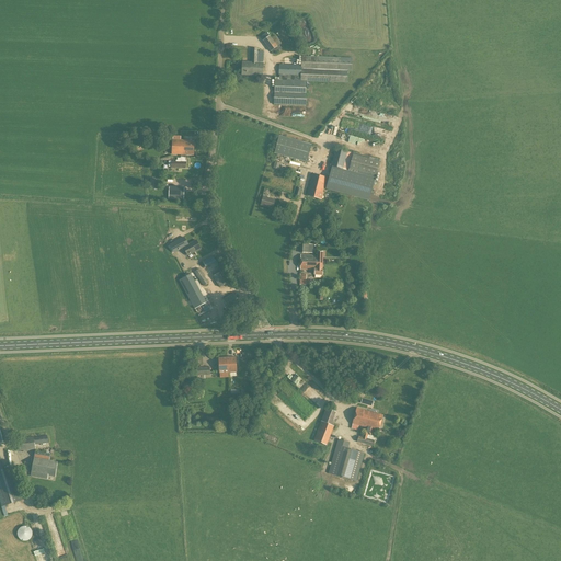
[(271,52),(274,55),(279,50),(277,47),(282,44),(274,33),(270,36),(267,33),(261,37),(263,41),(271,52)]
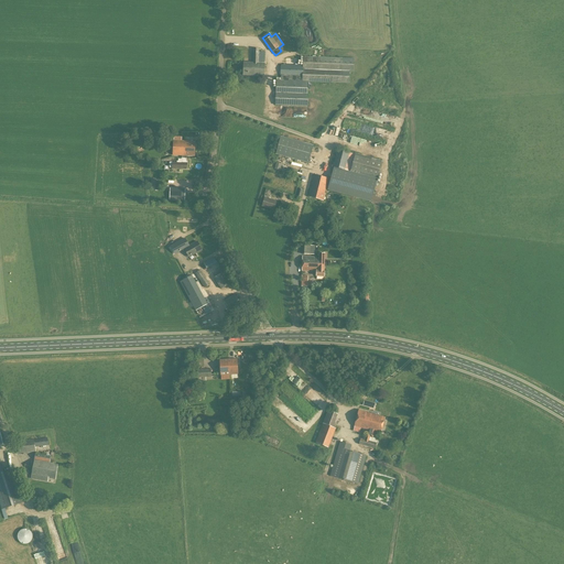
[(253,49),(252,63),(243,63),(243,75),(264,76),(264,64),(266,52),(259,52),(259,49),(253,49)]
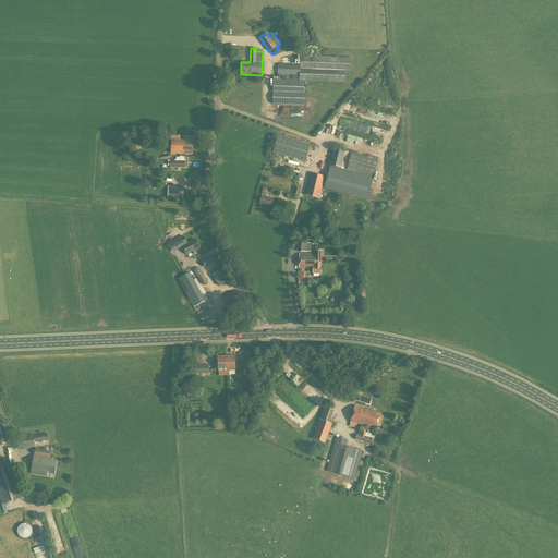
[(300,81),(338,82),(346,83),(346,71),(350,71),(350,58),(300,57),(300,65),(278,64),(278,74),(279,74),(279,80),(274,80),(273,104),(304,106),(305,88),(299,88),(300,81)]
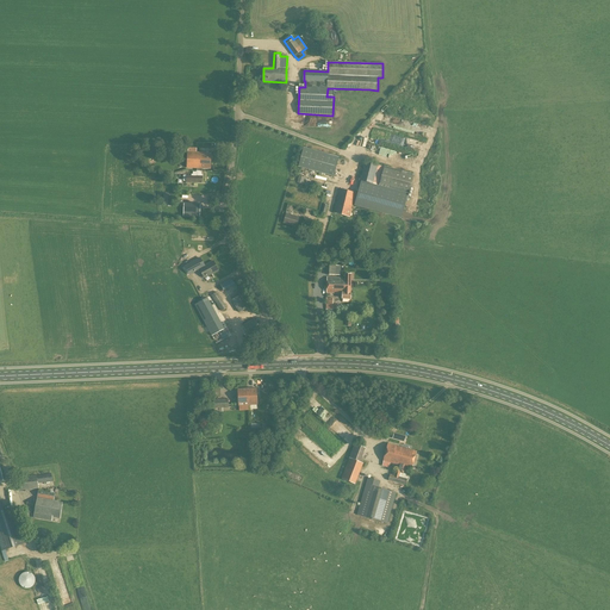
[(338,157),(304,148),(299,167),(334,176),(338,157)]
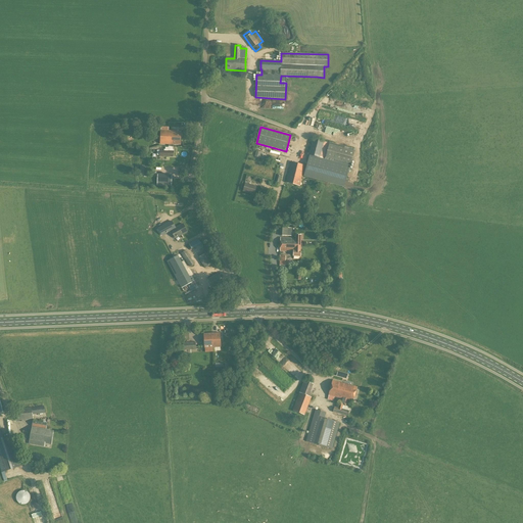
[(160,144),(169,144),(174,144),(181,145),(181,132),(160,131),(160,144)]
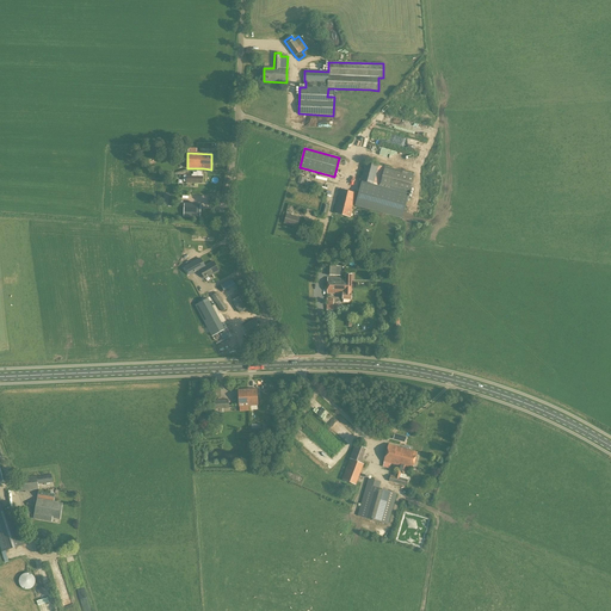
[(414,176),(368,162),(366,167),(368,167),(364,177),(363,177),(362,183),(363,183),(357,207),(402,218),(408,196),(408,195),(414,176)]
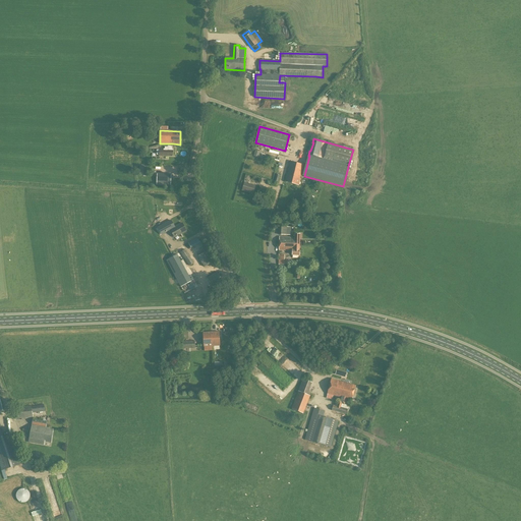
[(173,157),(173,143),(168,143),(168,147),(165,147),(165,149),(163,149),(163,150),(157,150),(157,155),(159,155),(159,156),(173,157)]
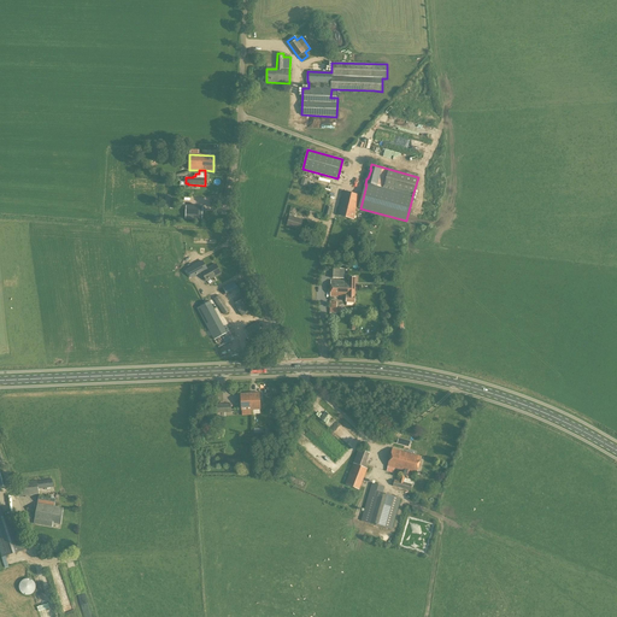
[(358,207),(362,197),(359,197),(359,195),(344,191),(338,215),(354,219),(356,211),(357,207),(358,207)]
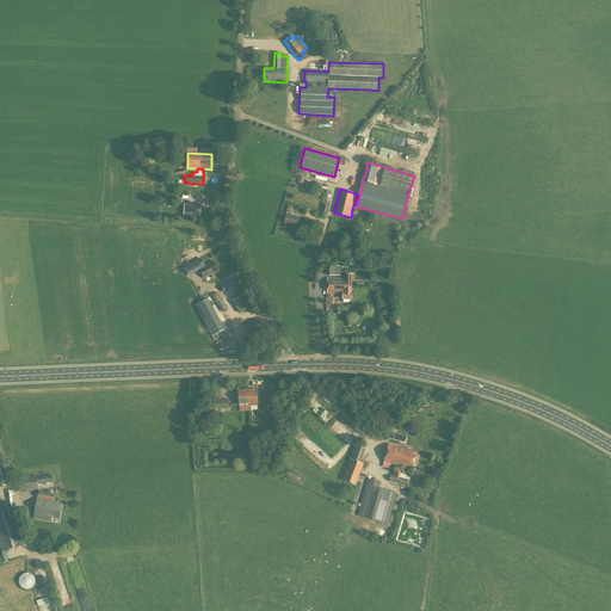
[(184,217),(199,217),(201,205),(184,204),(184,217)]
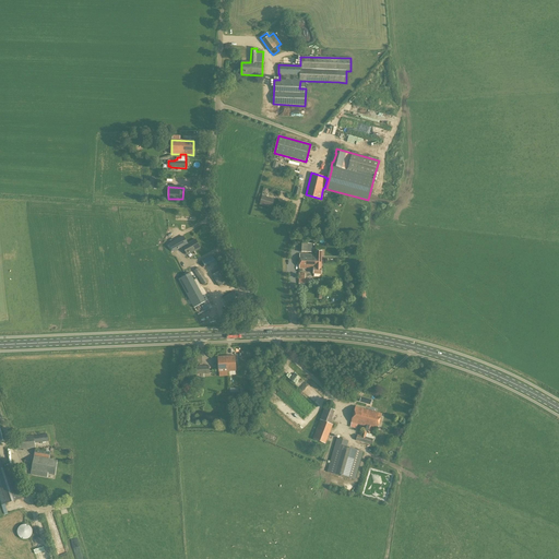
[(272,207),(274,200),(262,195),(260,204),(272,207)]
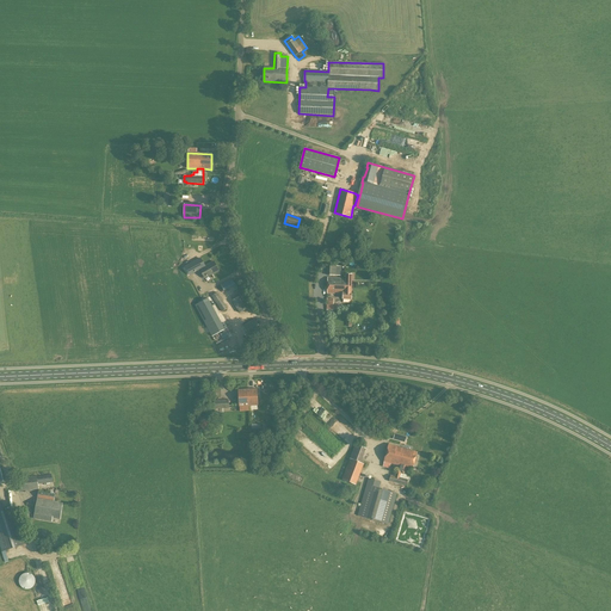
[(205,266),(202,258),(190,265),(195,272),(199,270),(205,266)]
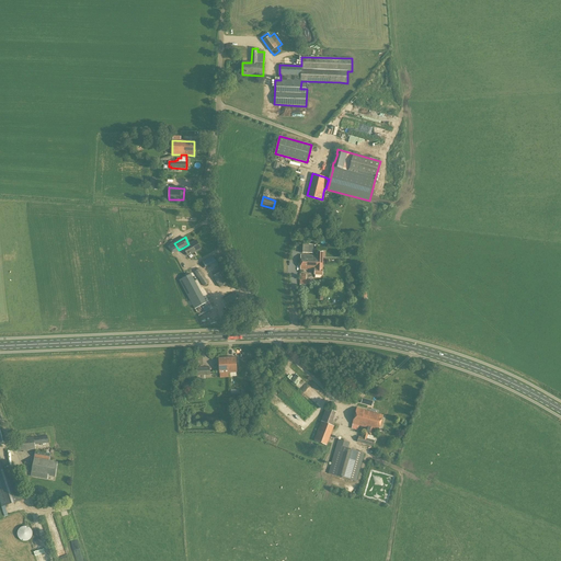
[(187,255),(201,249),(196,240),(189,244),(183,248),(187,255)]
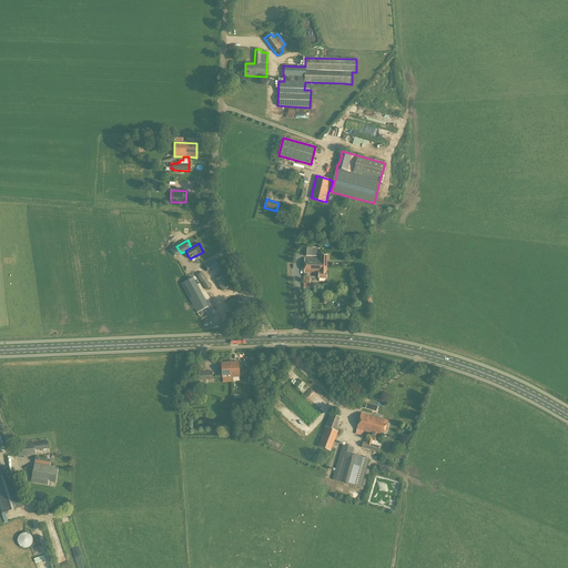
[(304,244),(303,255),(317,256),(317,247),(313,247),(313,244),(304,244)]
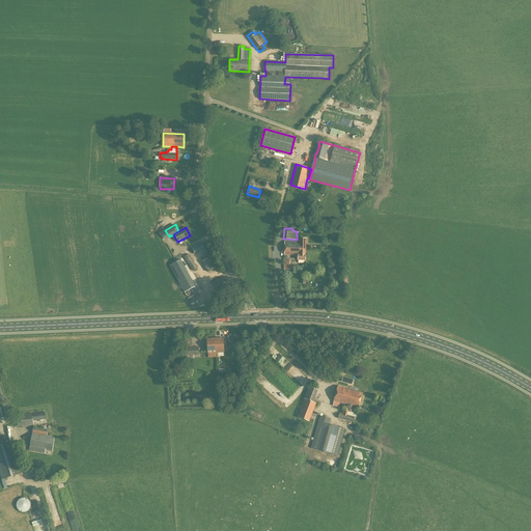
[(285,242),(284,249),(305,249),(306,239),(300,239),(300,242),(285,242)]
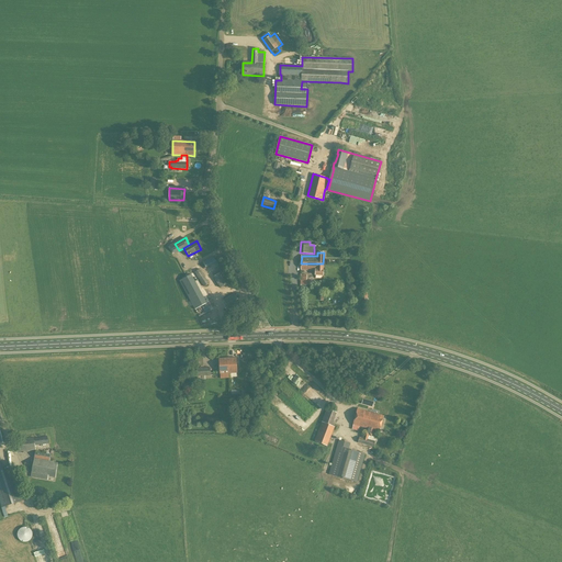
[(216,256),(203,261),(205,267),(218,262),(216,256)]
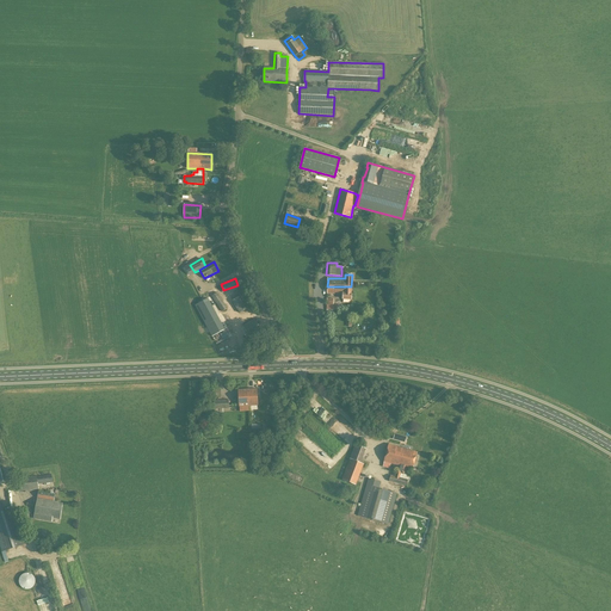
[(351,287),(327,287),(327,294),(344,294),(343,300),(351,300),(351,287)]
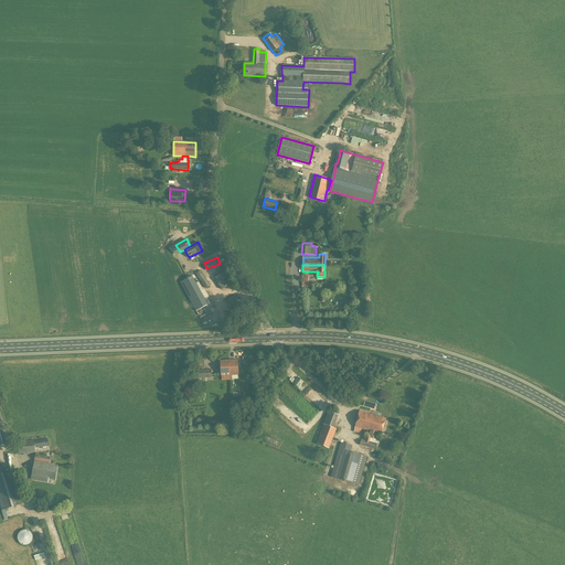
[(205,288),(211,285),(201,270),(195,274),(205,288)]
